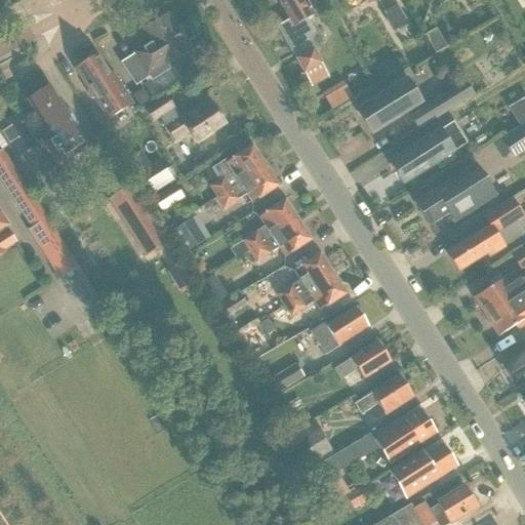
[(315,16),(305,0),(277,0),(289,21),(277,28),(312,87),(330,78),(314,51),(312,48),(315,34),(308,21),(315,16)]
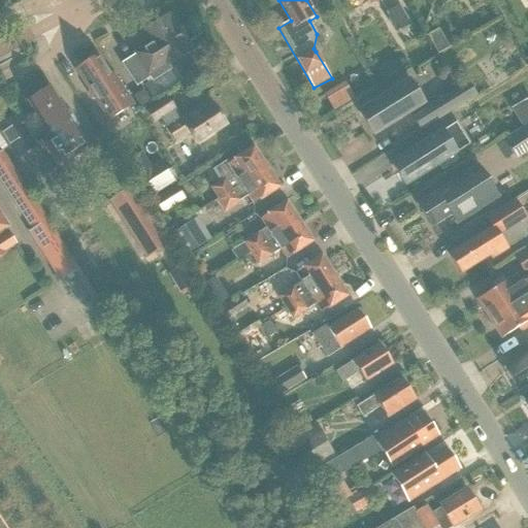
[(413,25),(401,5),(390,12),(401,32),(413,25)]
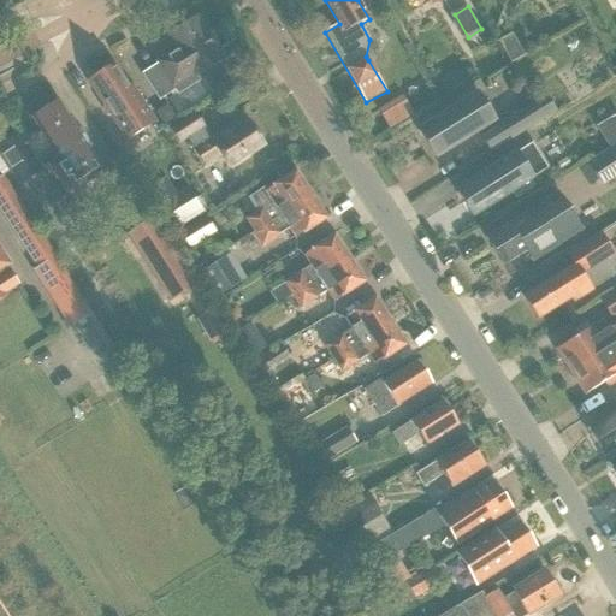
[(170,35),(178,49),(141,72),(159,100),(175,90),(176,93),(199,78),(197,76),(224,60),(215,47),(215,43),(211,36),(208,35),(196,18),(170,35)]
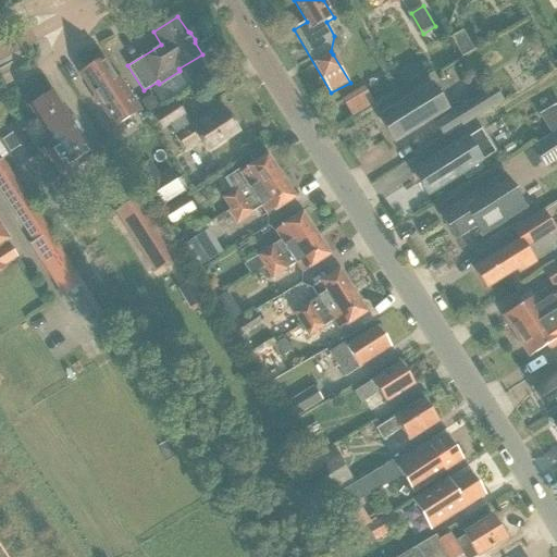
[(116,79),(103,59),(79,74),(114,127),(140,110),(119,77),(116,79)]
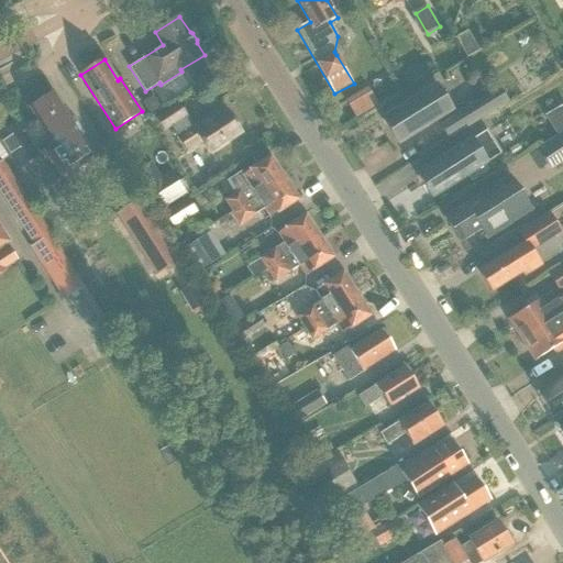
[(383,120),(398,144),(451,110),(435,86),(383,120)]
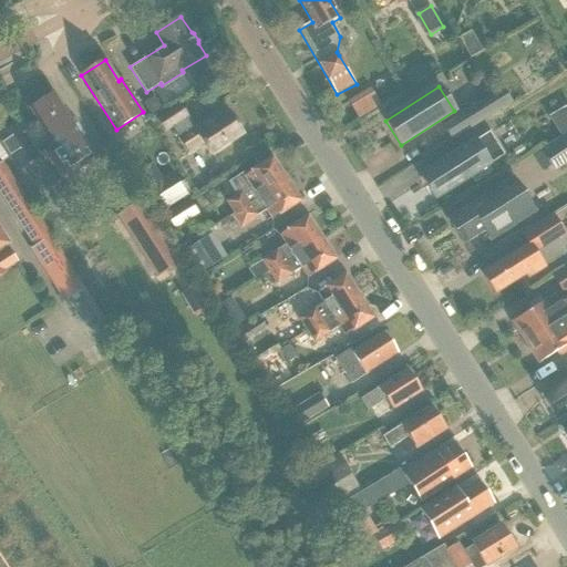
[(162,88),(142,100),(151,114),(171,103),(162,88)]
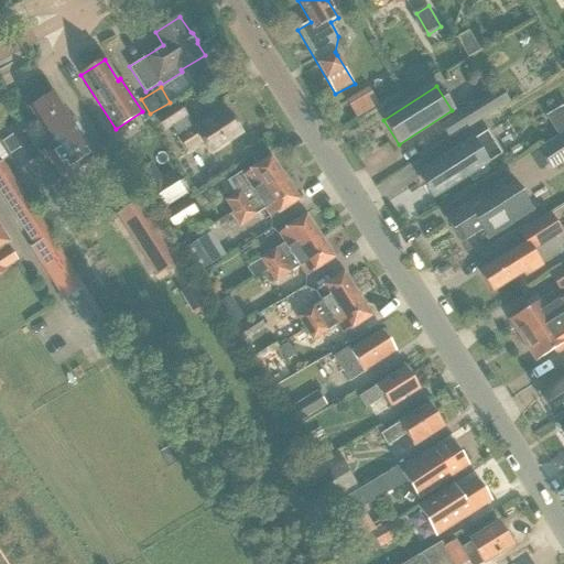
[(449,138),(507,100),(499,89),(442,127),(449,138)]
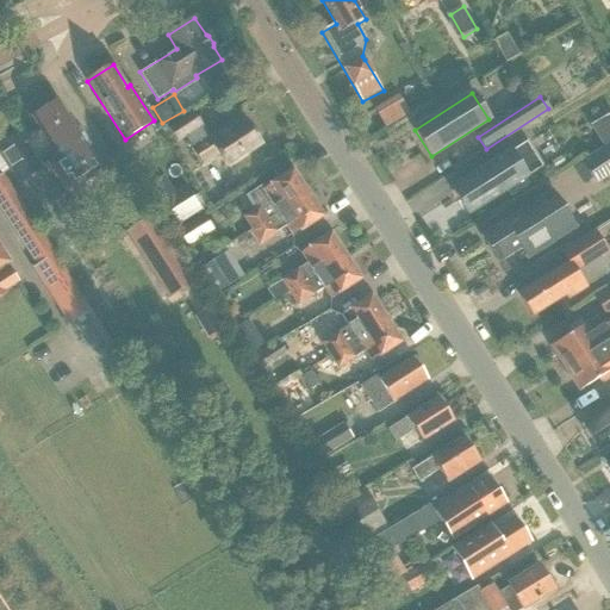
[(95,161),(81,137),(57,100),(55,101),(49,100),(43,105),(42,110),(31,117),(57,157),(47,163),(60,184),(69,178),(75,186),(99,170),(94,162),(95,161)]
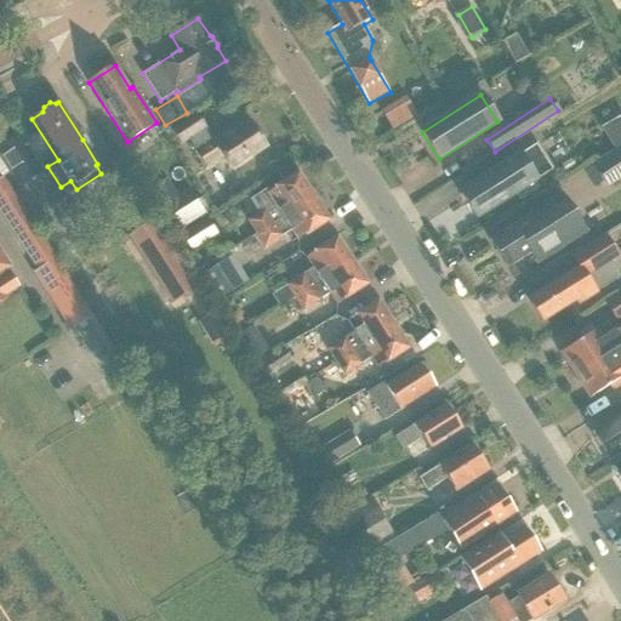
[(232,169),(266,147),(251,124),(243,130),(237,123),(211,140),(197,115),(171,131),(180,144),(189,138),(208,165),(222,155),(232,169)]
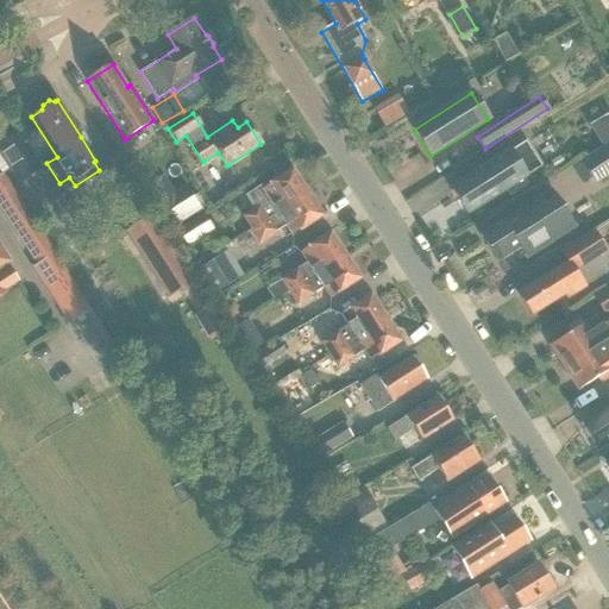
[(19,135),(0,146),(0,151),(19,182),(27,177),(38,194),(36,195),(44,208),(61,199),(19,135)]
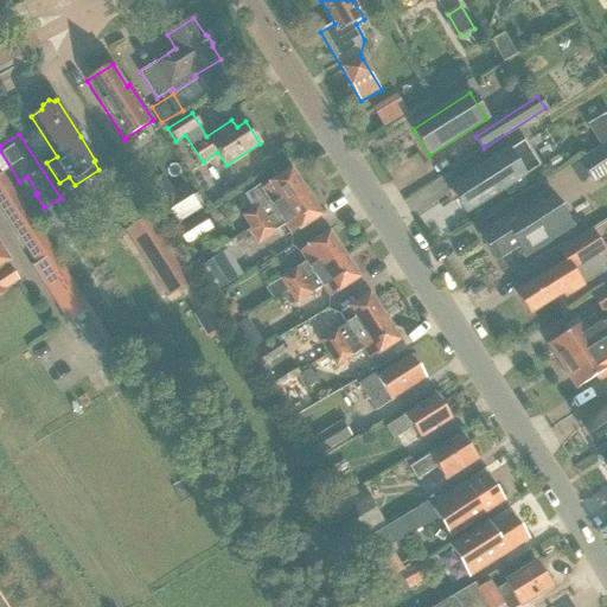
[(594,183),(606,174),(606,142),(581,160),(594,183)]
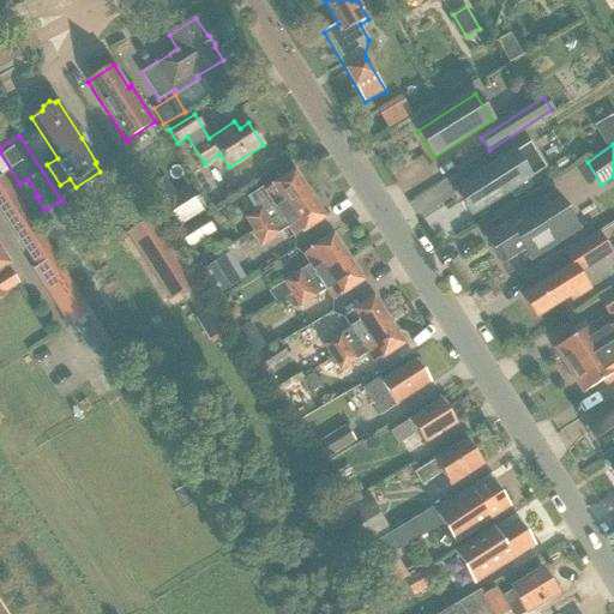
[(455,191),(471,216),(511,191),(515,197),(530,187),(527,181),(530,179),(515,152),(455,191)]
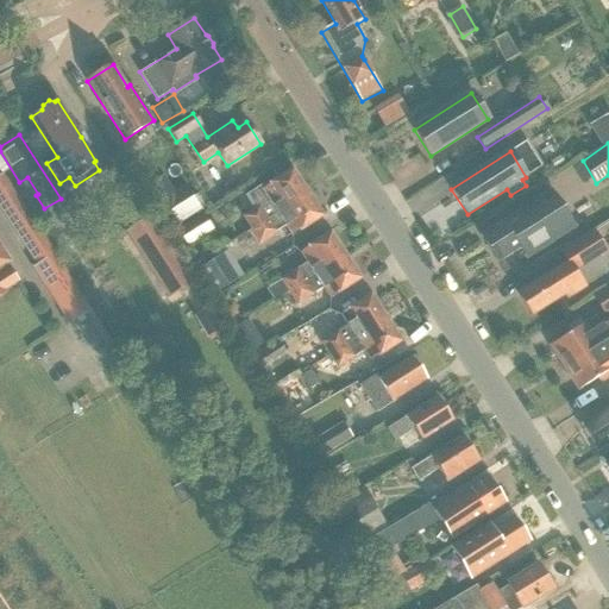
[(262,187),(246,196),(255,211),(245,217),(253,228),(307,194),(292,171),(264,190),(262,187)]
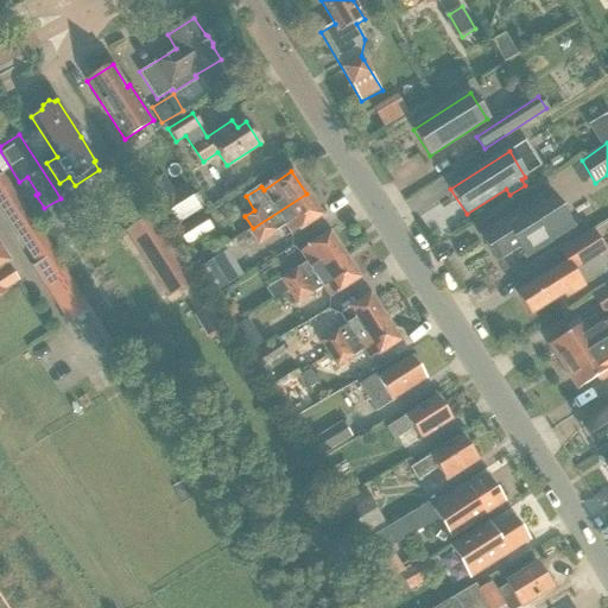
[(70,323),(90,310),(2,175),(0,176),(0,206),(38,265),(33,267),(70,323)]
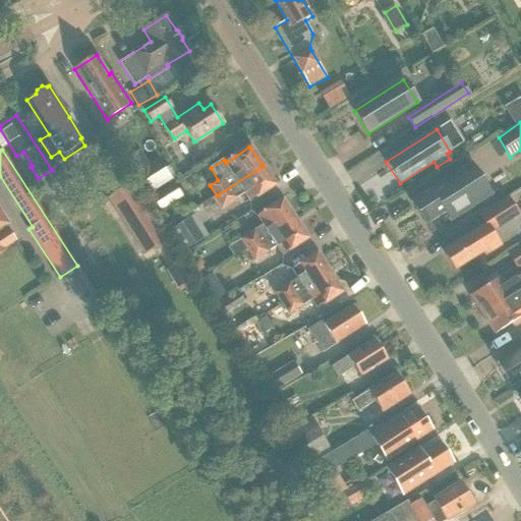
[(173,179),(160,159),(132,177),(145,197),(173,179)]
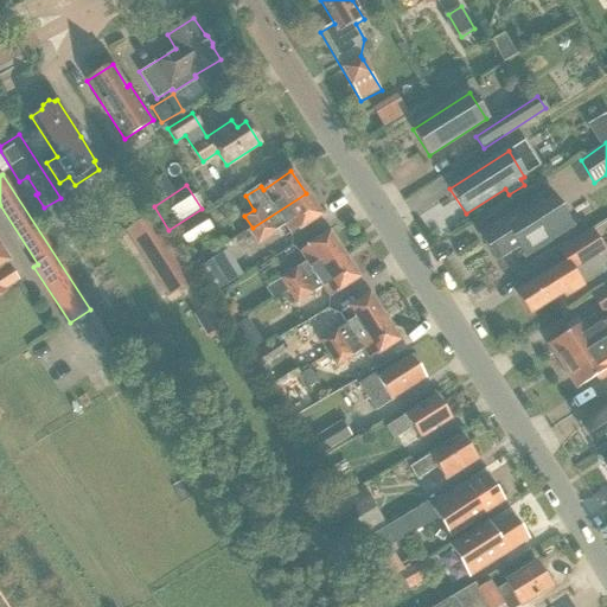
[(517,213),(480,236),(496,261),(518,247),(525,256),(572,227),(549,192),(528,206),(529,208),(518,215),(517,213)]
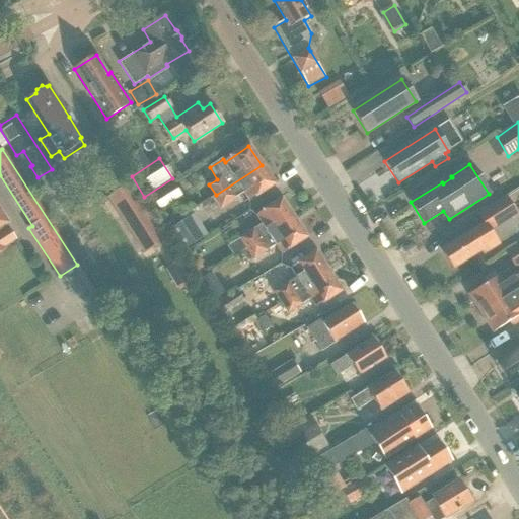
[(262,165),(216,195),(222,205),(243,192),(249,201),(274,186),(262,165)]
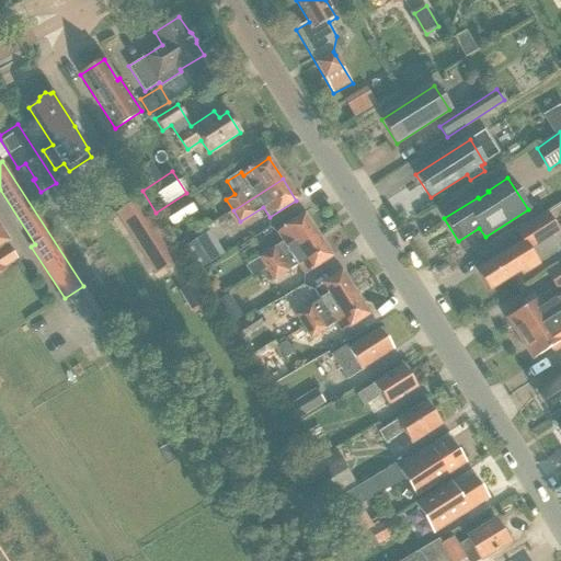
[(52,232),(69,221),(54,198),(37,210),(52,232)]
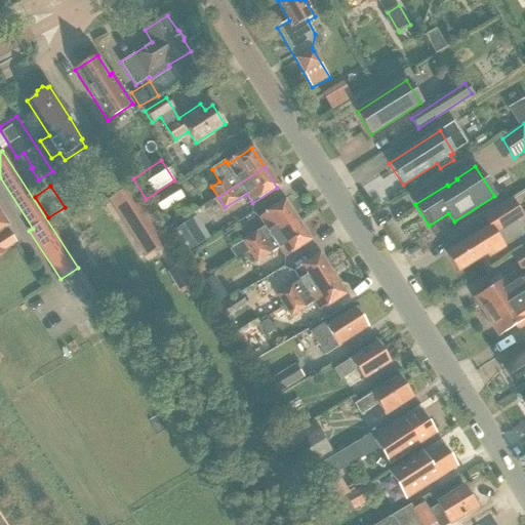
[(447,254),(458,272),(486,254),(488,257),(524,236),(515,221),(523,216),(512,199),(484,216),(491,228),(477,236),(476,236),(447,254)]
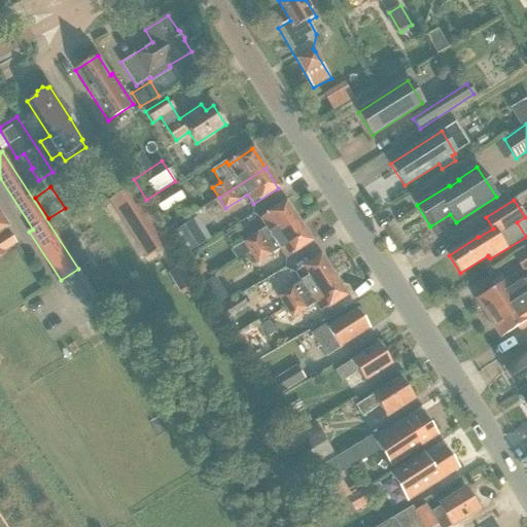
[(245,242),(251,252),(299,222),(293,214),(294,211),(291,206),(287,206),(285,203),(261,219),(267,227),(245,242)]
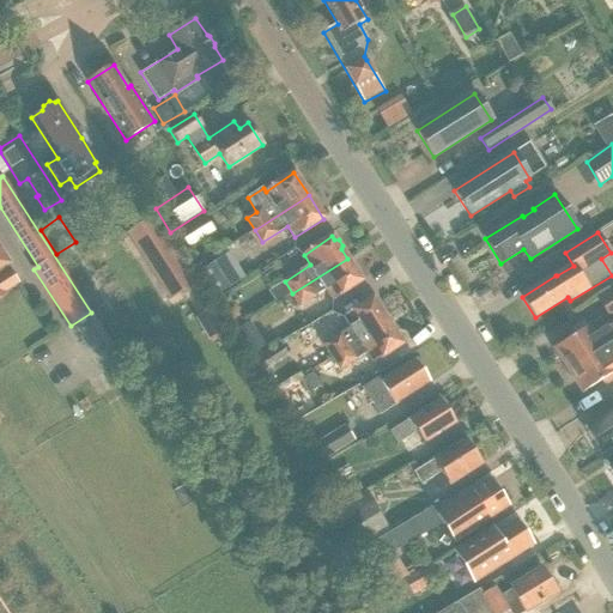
[(194,277),(168,237),(144,253),(170,292),(194,277)]
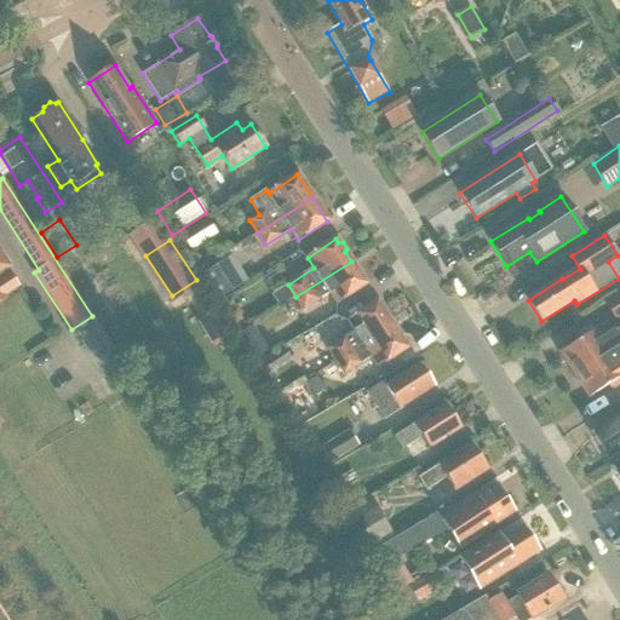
[(0,273),(10,267),(0,251),(0,273)]
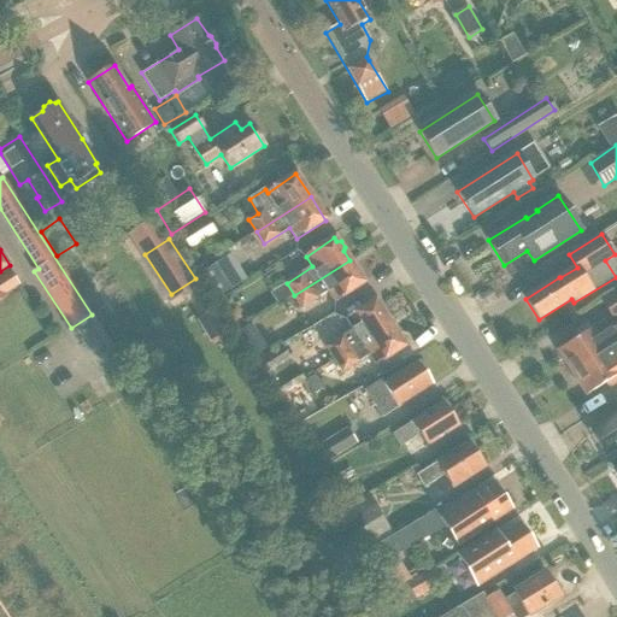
[(221,298),(241,285),(224,259),(204,274),(221,298)]
